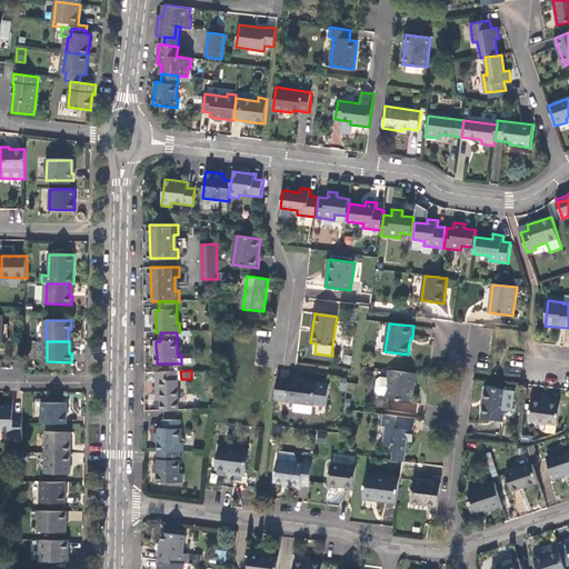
[(179,411),(178,371),(158,371),(158,380),(157,381),(158,396),(161,396),(161,401),(161,411),(179,411)]
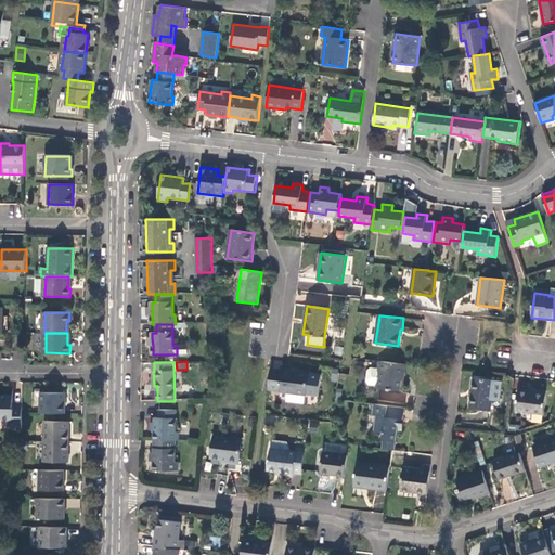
[(403,382),(405,365),(381,362),(379,370),(372,369),(369,371),(366,382),(370,385),(377,386),(377,389),(400,391),(401,381),(403,382)]
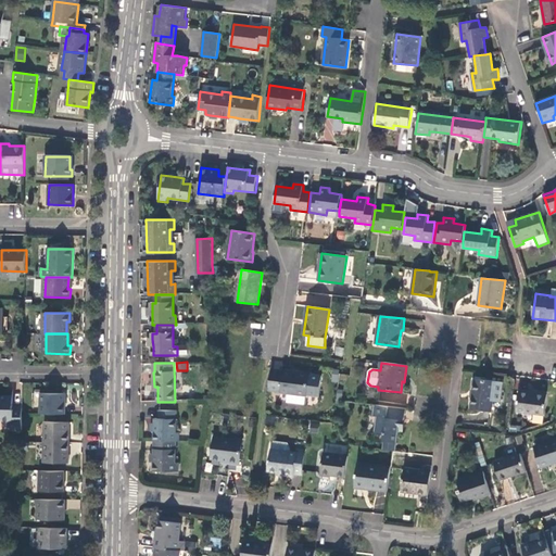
[(311,374),(272,369),(268,391),(288,393),(306,395),(320,397),(323,377),(311,375),(311,374)]
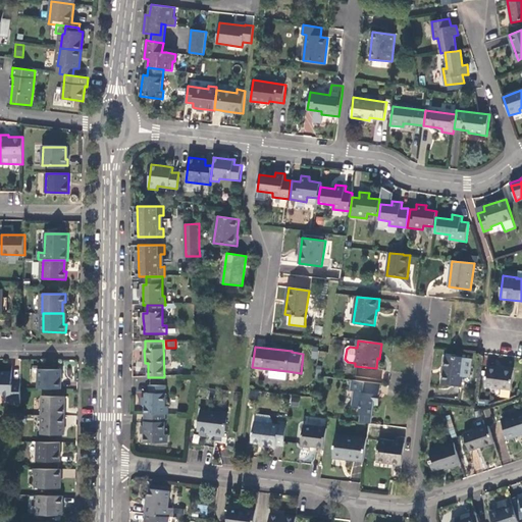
[(462,386),(465,358),(446,356),(441,384),(462,386)]
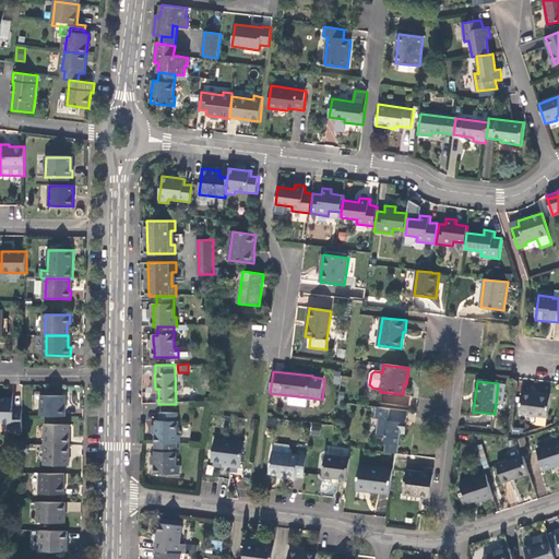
[(548,418),(550,397),(531,394),(532,393),(522,392),(520,415),(548,418)]
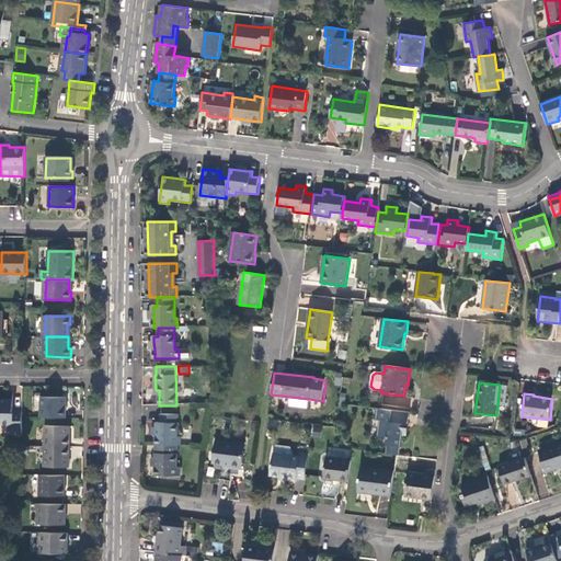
[(308,407),(309,399),(290,397),(289,404),(308,407)]
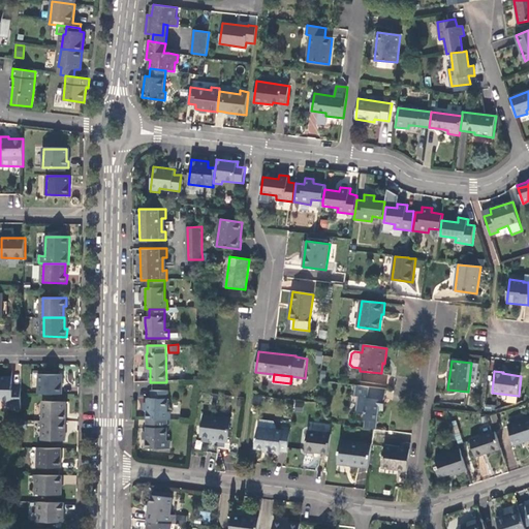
[(38,375),(38,394),(62,395),(62,375),(38,375)]
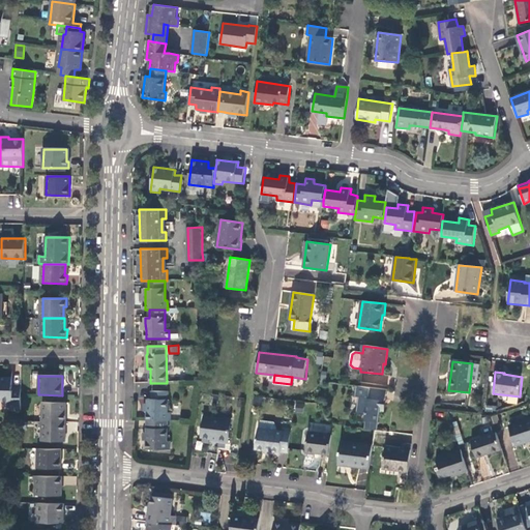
[(7,410),(21,411),(21,394),(21,389),(12,389),(12,378),(0,378),(0,401),(7,401),(7,410)]
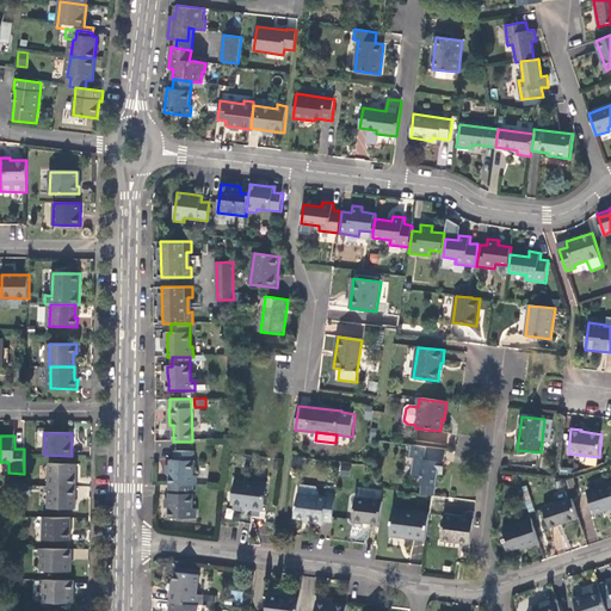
[(443,474),(446,450),(413,446),(411,457),(415,458),(413,474),(423,476),(420,494),(434,497),(438,474),(443,474)]
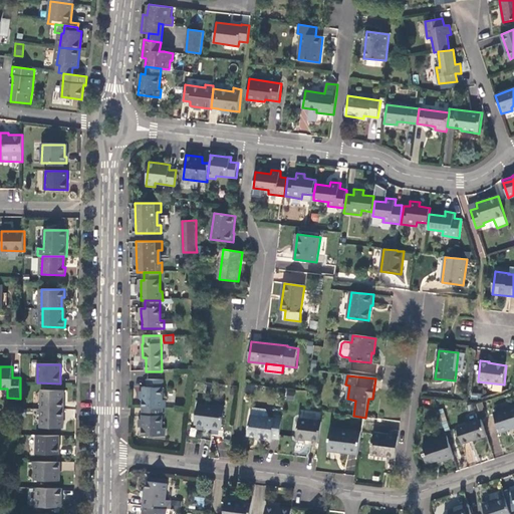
[(143,400),(143,408),(144,408),(163,408),(166,409),(166,400),(163,400),(164,379),(148,379),(148,387),(144,387),(144,392),(143,400)]
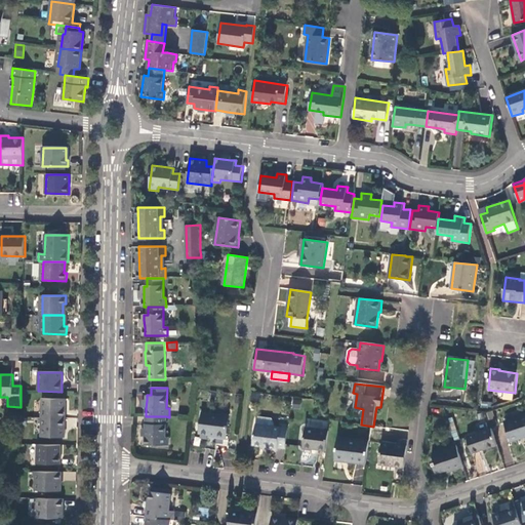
[(293,398),(291,407),(298,408),(300,399),(293,398)]
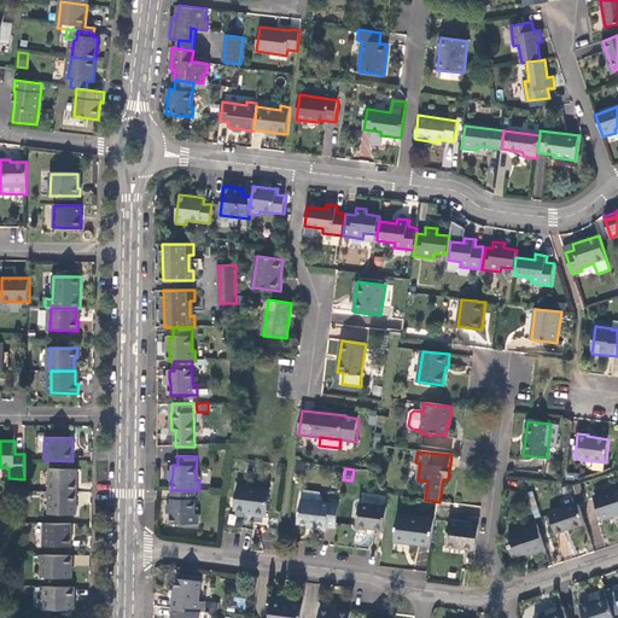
[(50,470),(48,493),(76,493),(76,470),(50,470)]
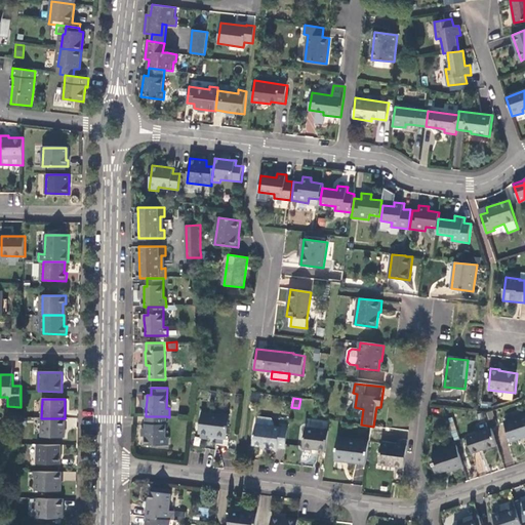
[(230,416),(201,413),(199,433),(208,434),(214,435),(214,438),(227,439),(230,416)]
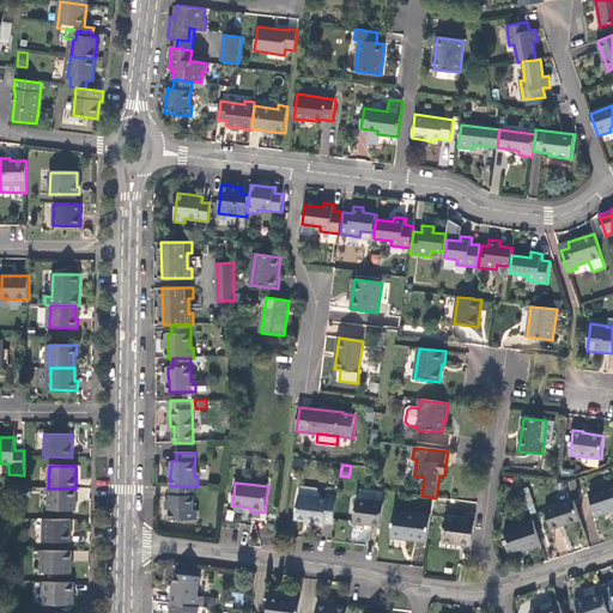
[(596,516),(612,510),(612,485),(589,493),(596,516)]
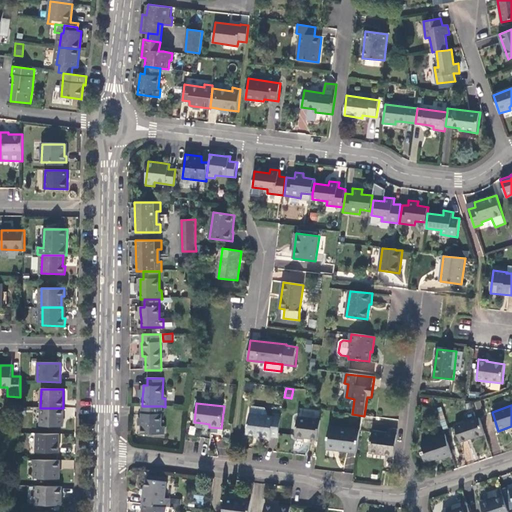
[(161,427),(162,406),(143,406),(143,413),(142,413),(142,419),(141,426),(141,434),(164,435),(164,427),(161,427)]
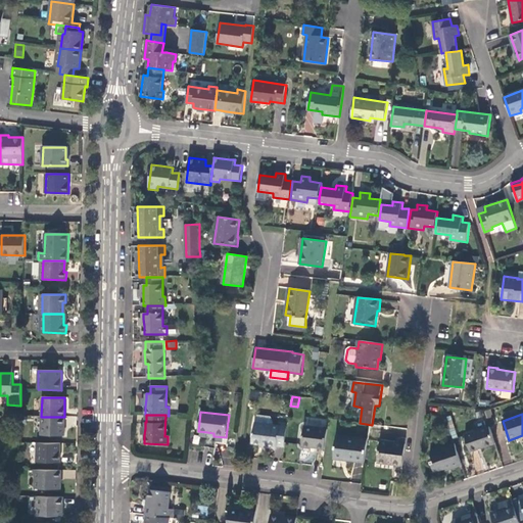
[(277,445),(285,446),(288,418),(280,417),(279,426),(273,425),(274,423),(271,417),(257,416),(256,423),(254,423),(252,442),(262,443),(268,444),(267,447),(277,448),(277,445)]
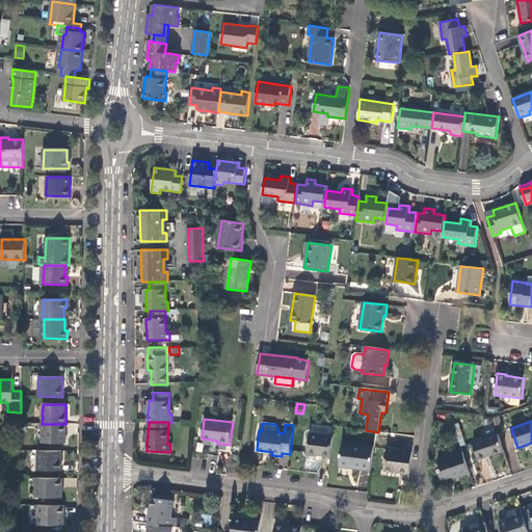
[(459,446),(464,445),(459,423),(454,424),(459,446)]
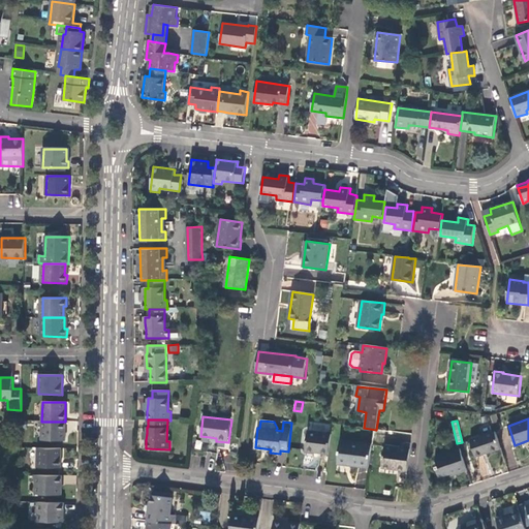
[(65,440),(65,422),(41,422),(41,440),(65,440)]
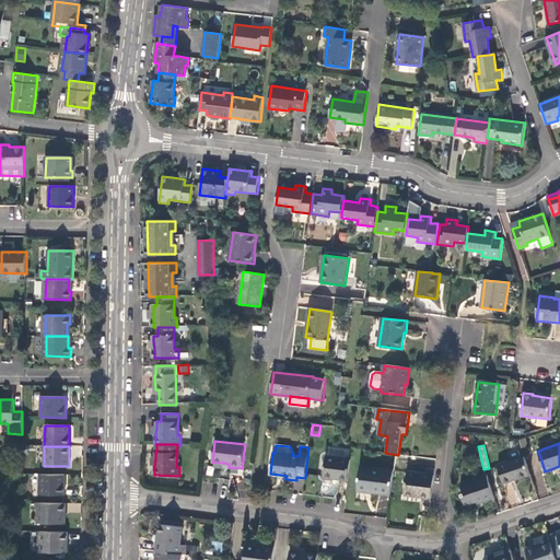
[(324,478),(348,480),(351,461),(326,456),(324,478)]
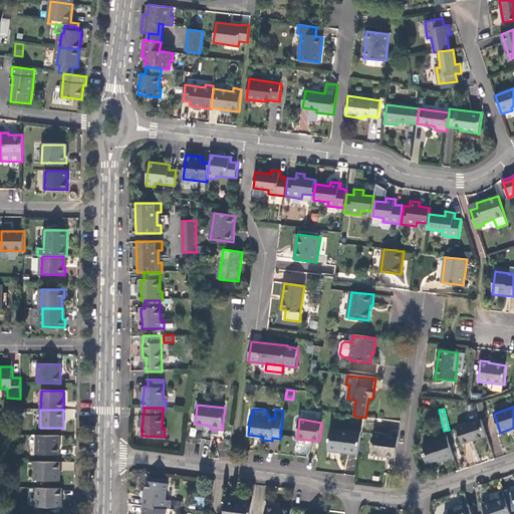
[(462,444),(487,436),(481,420),(457,428),(462,444)]
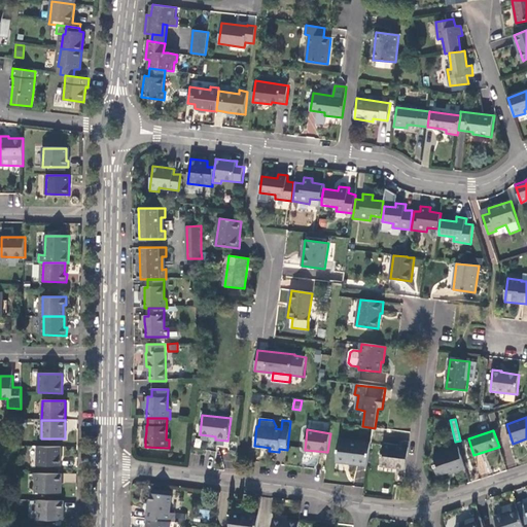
[(337,462),(367,465),(371,443),(339,438),(337,462)]
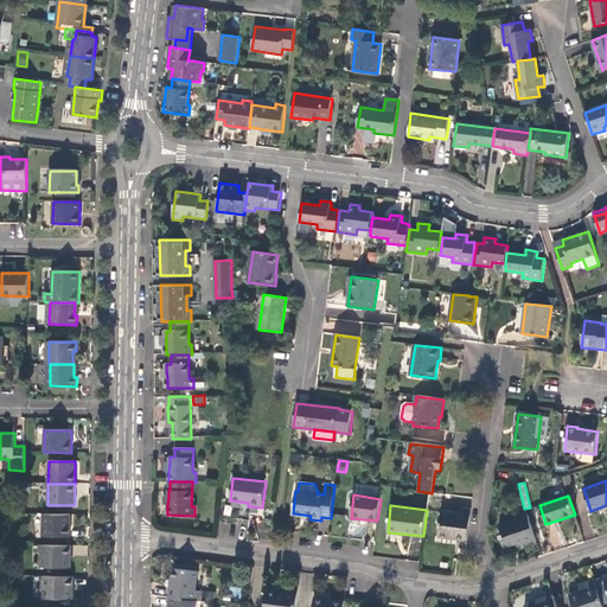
[(439,536),(467,541),(471,516),(441,512),(439,536)]
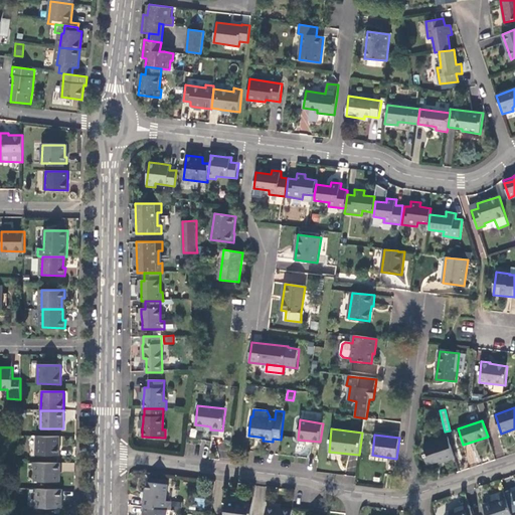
[(59,456),(60,437),(37,437),(37,455),(59,456)]
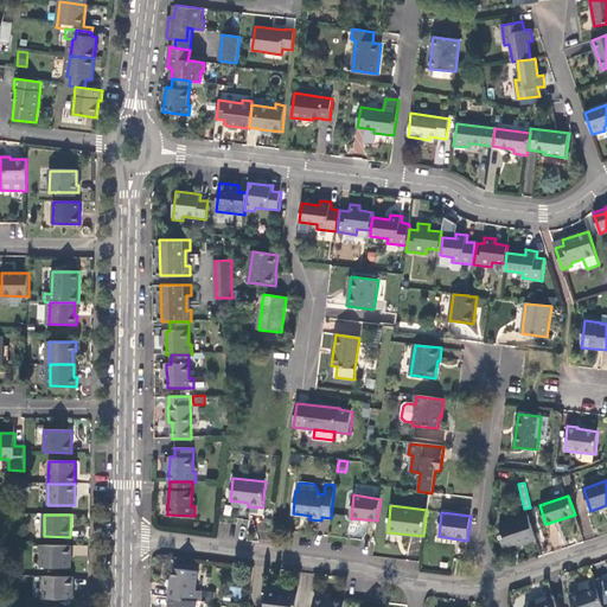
[(518,547),(536,542),(528,515),(499,523),(503,535),(504,538),(502,538),(505,549),(517,544),(518,547)]
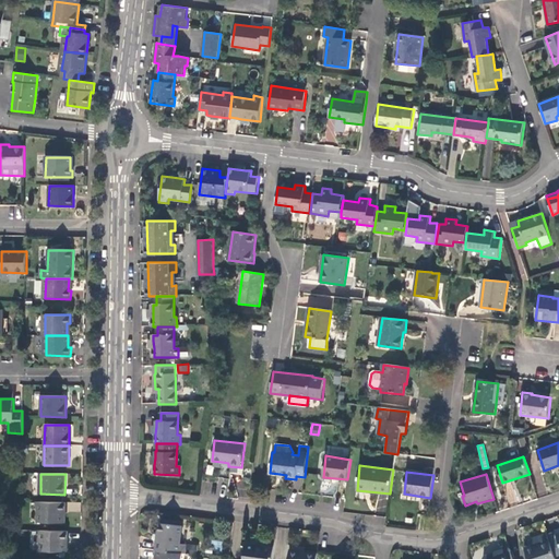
[(66,511),(66,502),(42,502),(42,523),(63,523),(63,511),(66,511)]
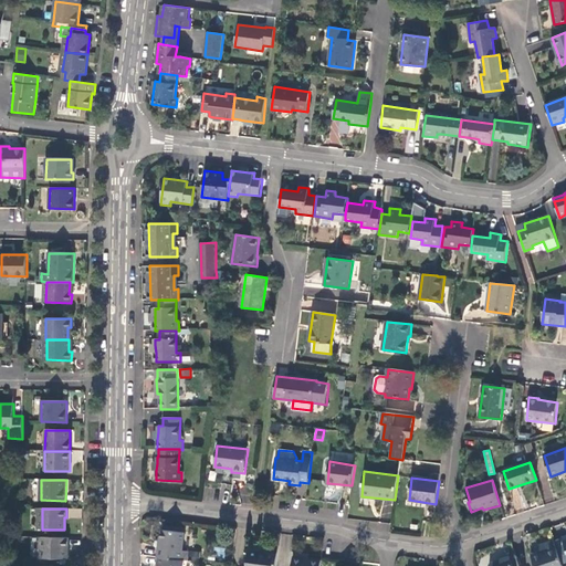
[(158,548),(157,557),(184,561),(188,561),(189,552),(182,551),(185,533),(163,530),(159,548),(158,548)]
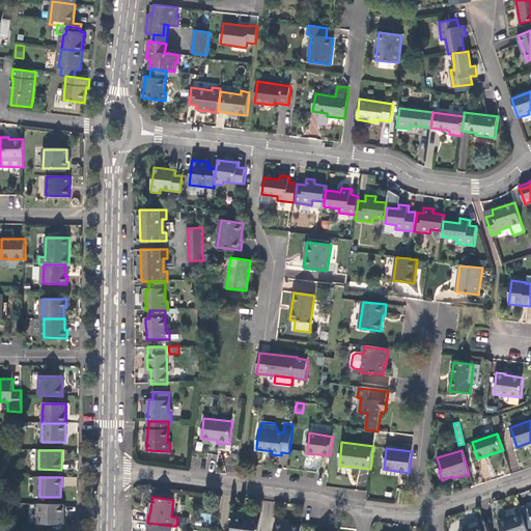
[(65,512),(65,505),(42,504),(42,523),(61,523),(62,511),(65,512)]
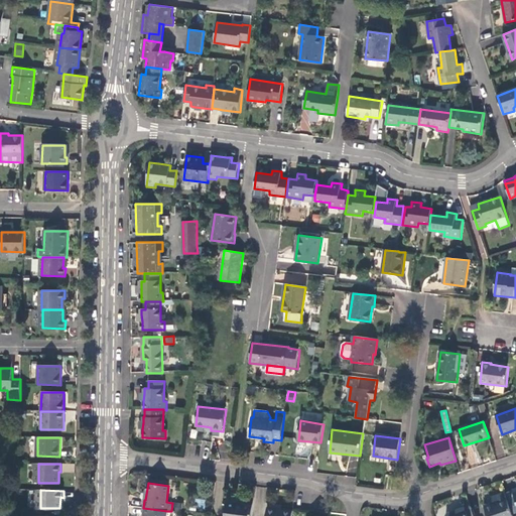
[(198,498),(196,507),(204,508),(206,500),(198,498)]
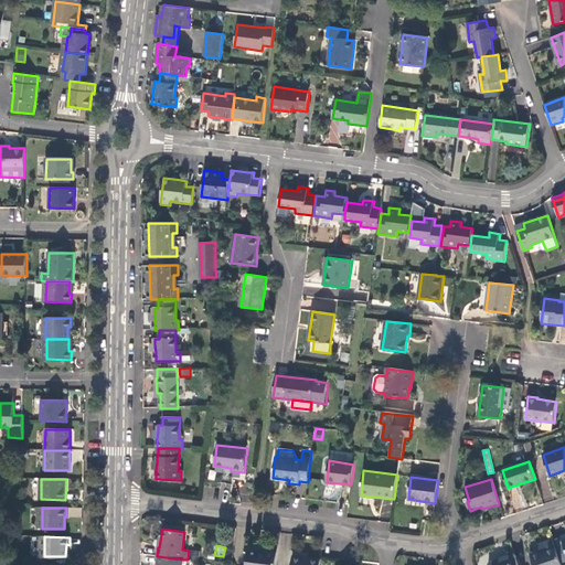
[(534,564),(562,564),(556,547),(548,551),(541,553),(541,550),(531,553),(534,564)]
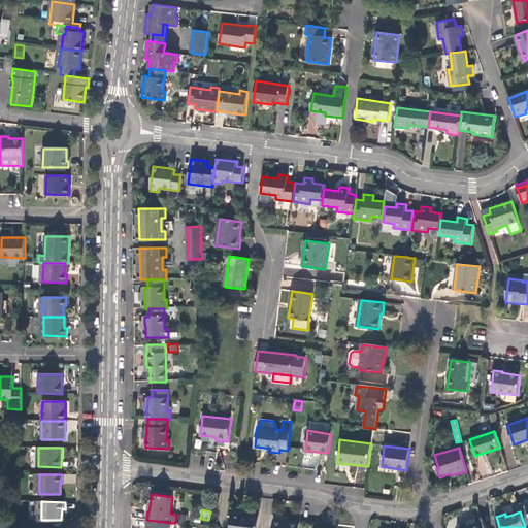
[(230,527),(257,527),(259,517),(243,515),(243,514),(233,513),(230,527)]
